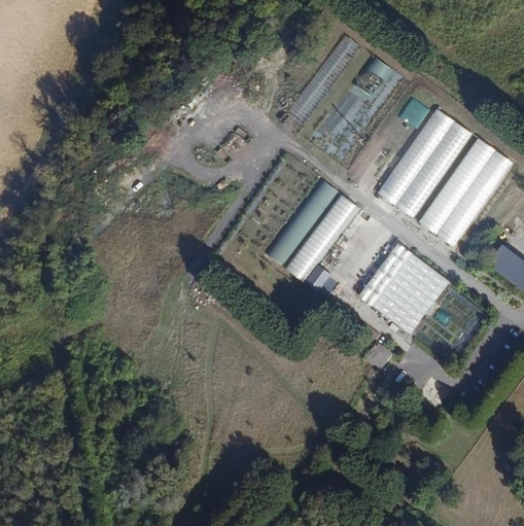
[(364,46),(347,34),(284,117),(301,131),(364,46)]
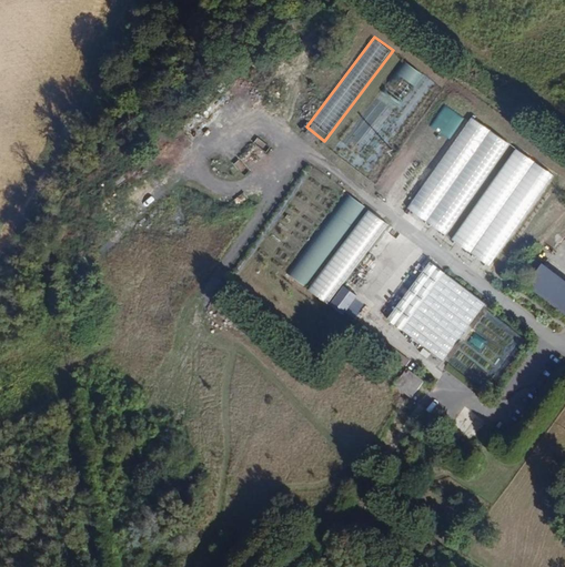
[(406,60),(383,90),(402,103),(424,73),(406,60)]
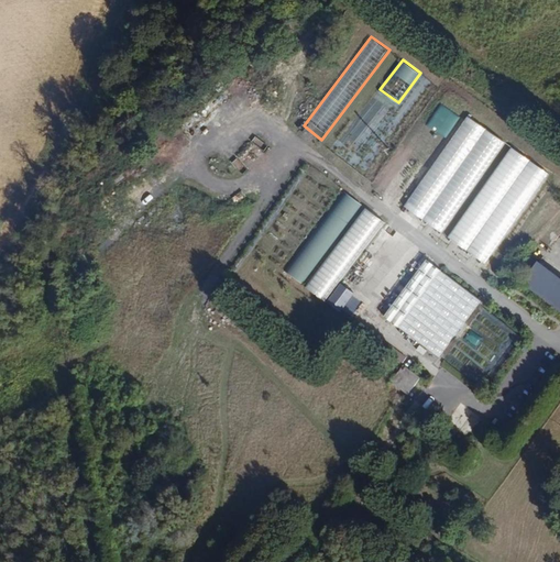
[(468,117),(404,206),(441,232),(505,143),(468,117)]
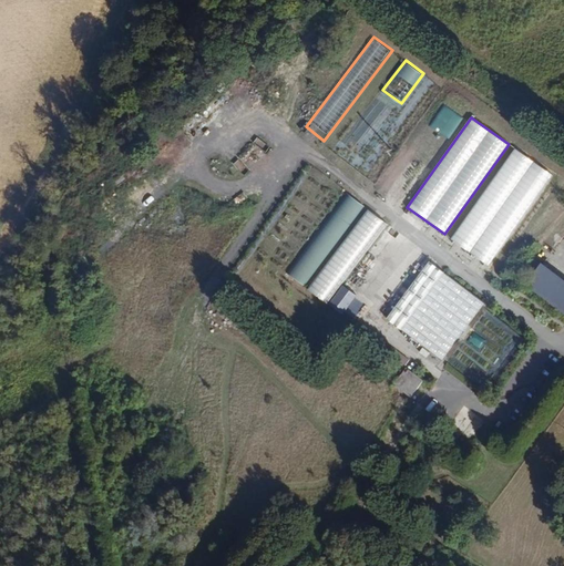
[(489,266),(553,175),(515,147),(451,238),(489,266)]
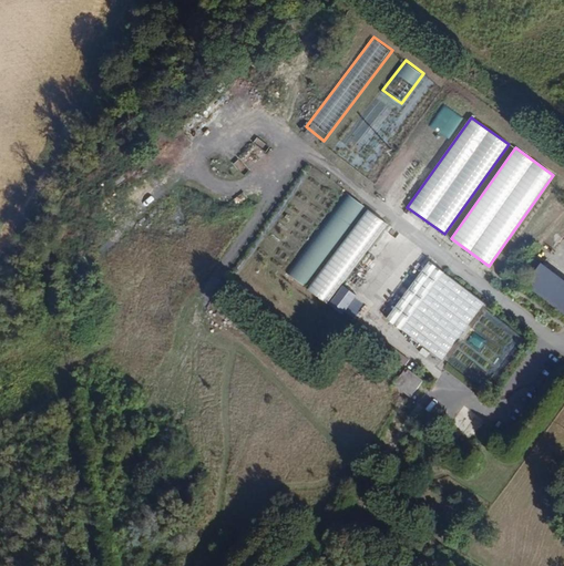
[(348,189),(285,273),(303,286),(367,203),(348,189)]
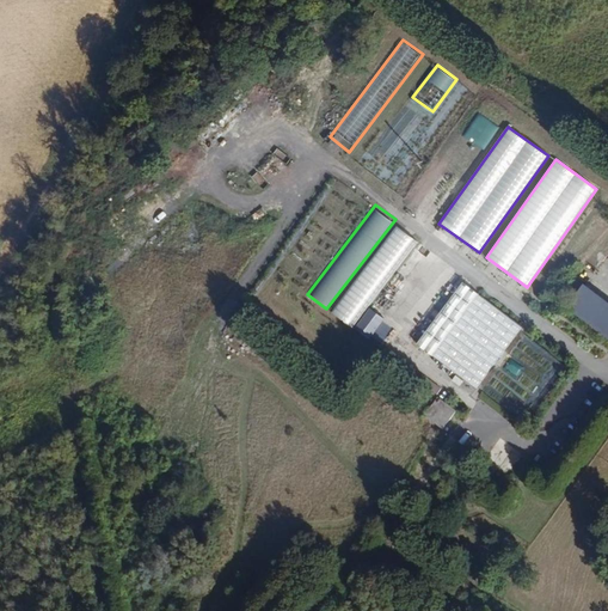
[(395,225),(330,311),(351,328),(417,242),(395,225)]
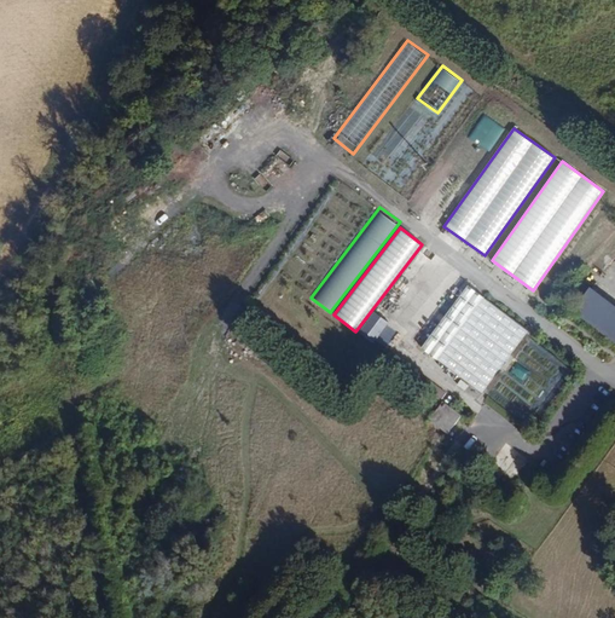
[(581,299),(590,289),(581,282),(574,293),(581,299)]
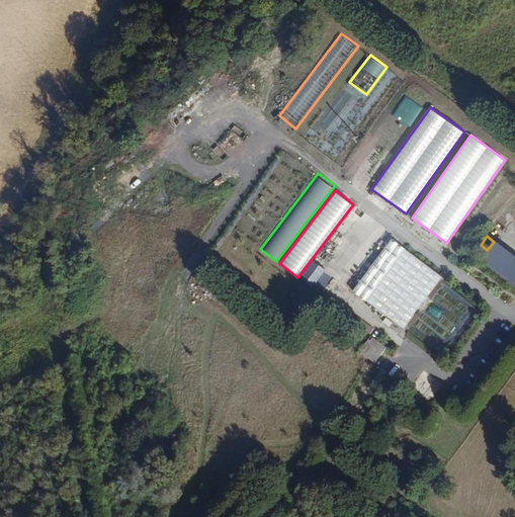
[(405,249),(392,239),(352,291),(365,302),(405,249)]
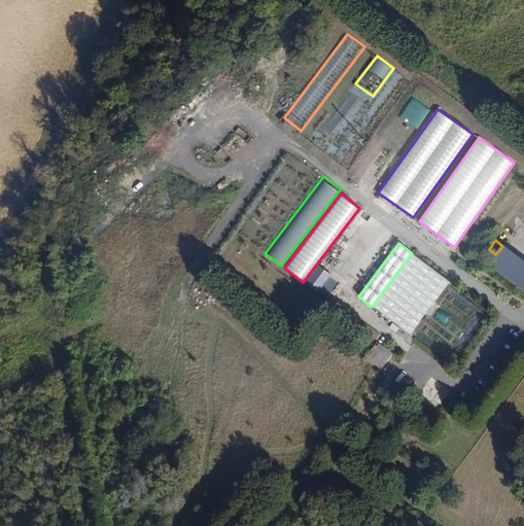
[(488,265),(523,291),(523,261),(502,246),(495,254),(488,265)]
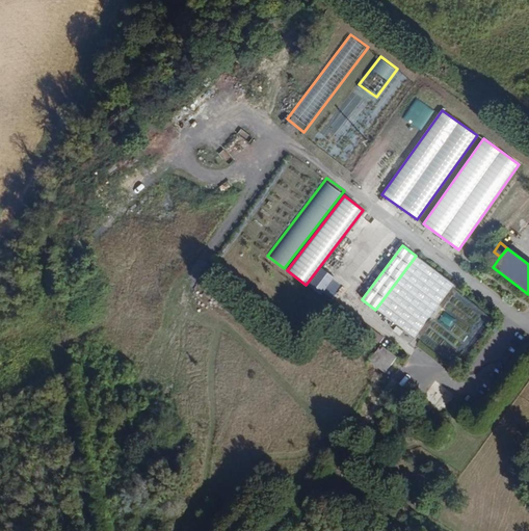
[(453,284),(416,256),(375,310),(413,338),(453,284)]
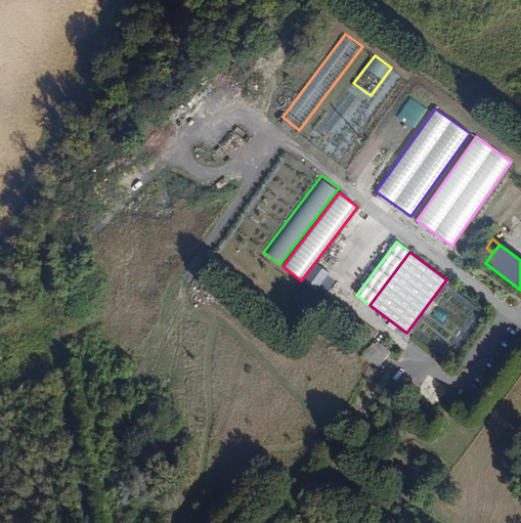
[(330,298),(324,304),(372,339),(377,333),(330,298)]
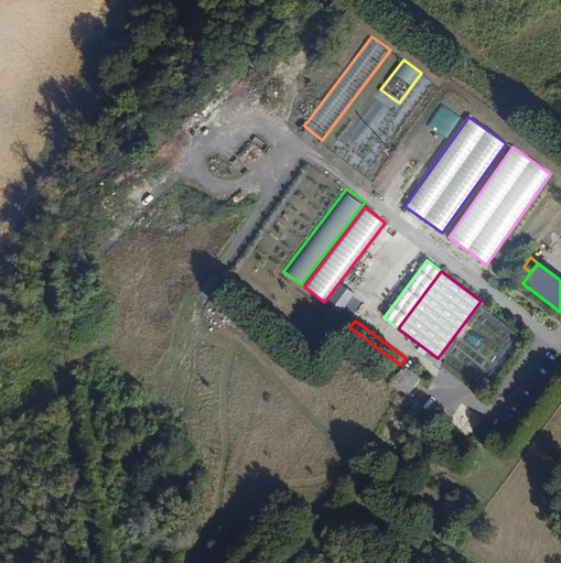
[(419,379),(402,367),(390,383),(407,396),(419,379)]
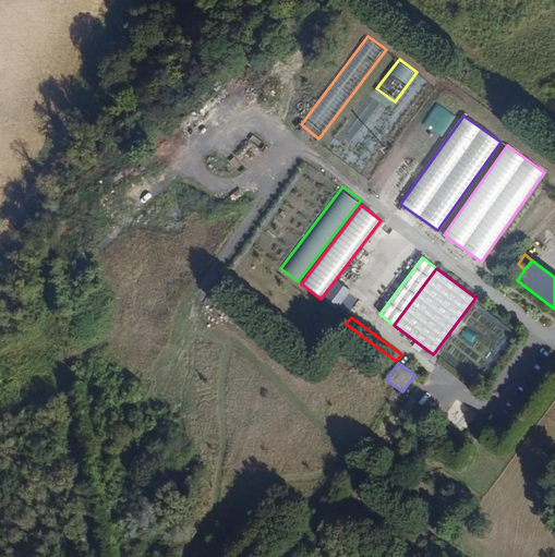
[(441,426),(449,433),(454,426),(446,420),(441,426)]
